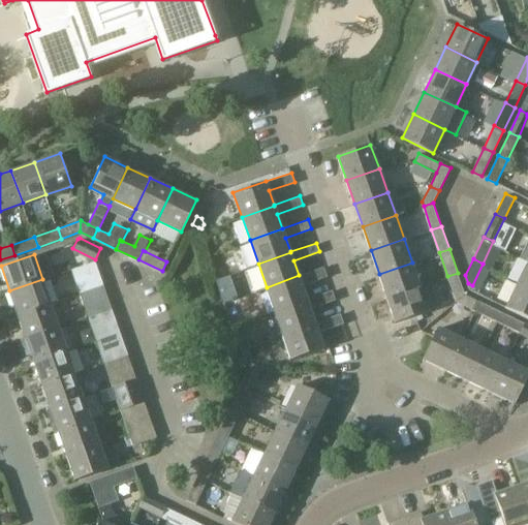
[(379,274),(387,298),(421,286),(412,263),(379,274)]
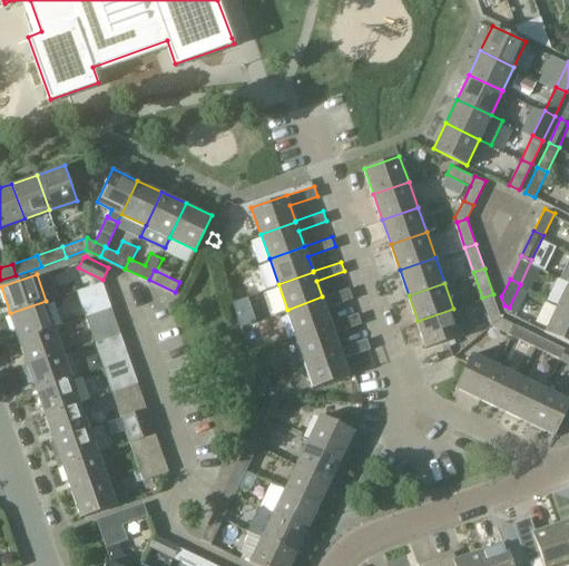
[(568,283),(558,305),(568,310),(568,283)]
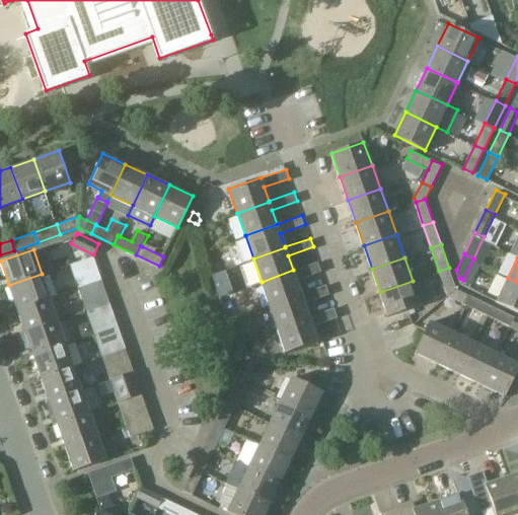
[(262,282),(269,304),(301,292),(296,279),(321,270),(318,261),(293,270),(262,282)]
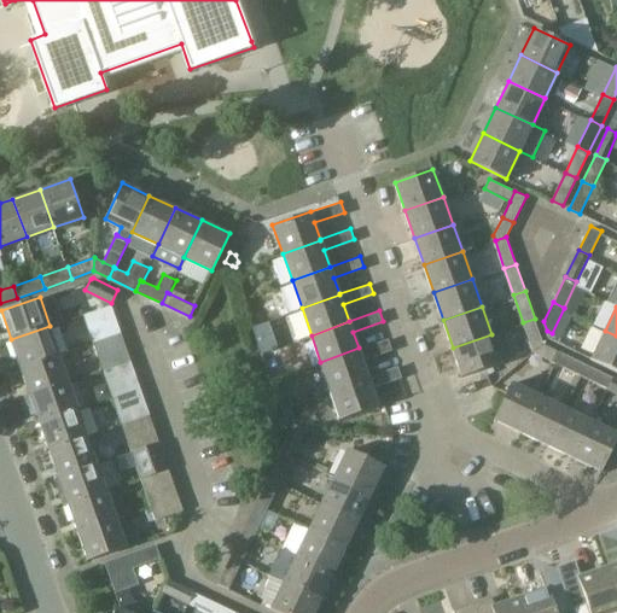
[(89,327),(94,340),(121,331),(116,317),(89,327)]
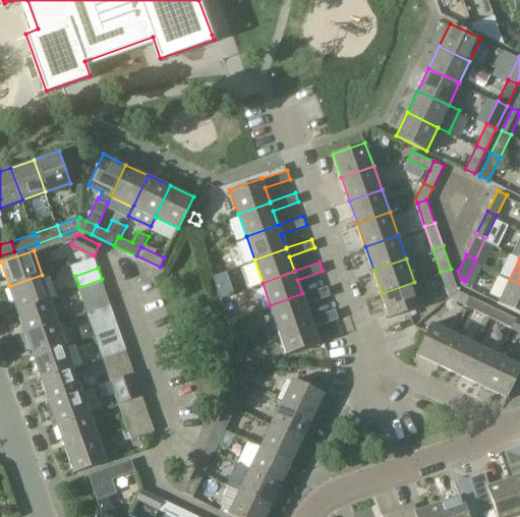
[(441,272),(449,296),(458,289),(451,269),(441,272)]
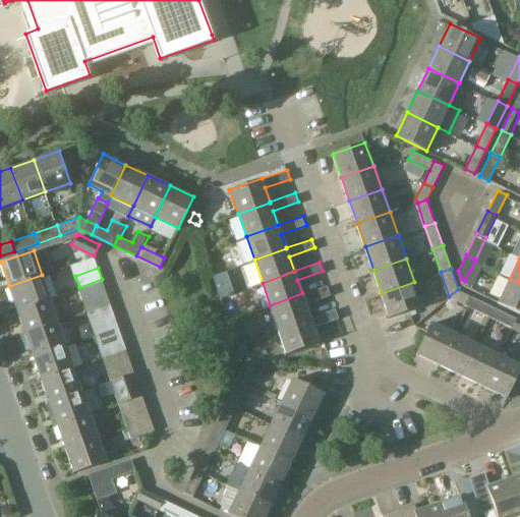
[(9,286),(17,309),(50,298),(42,275),(9,286)]
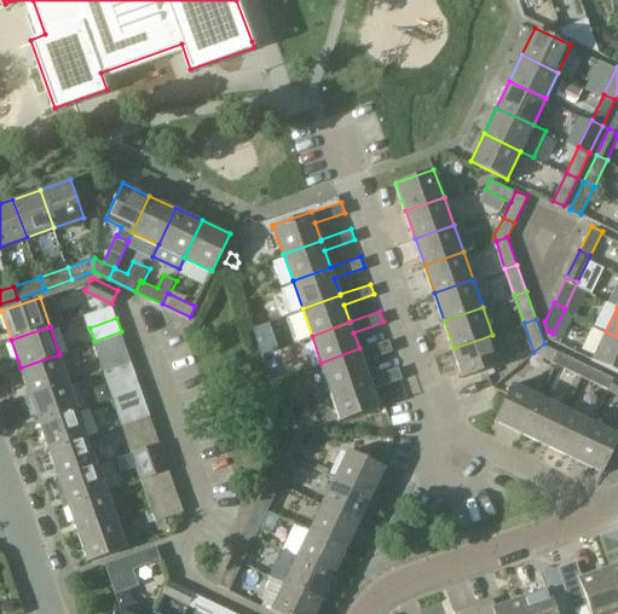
[(99,355),(126,346),(121,331),(94,341),(99,355)]
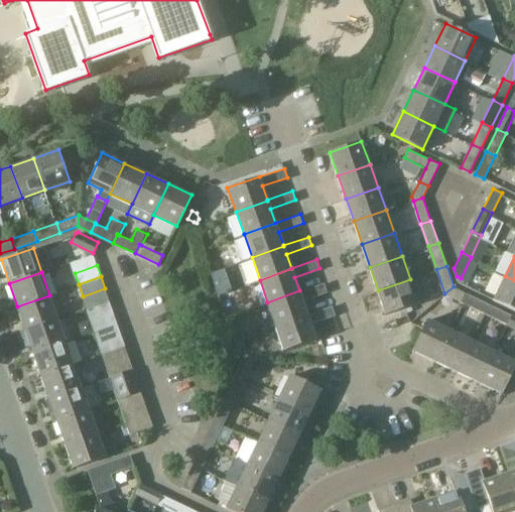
[(514,280),(505,276),(494,298),(514,308),(514,280)]
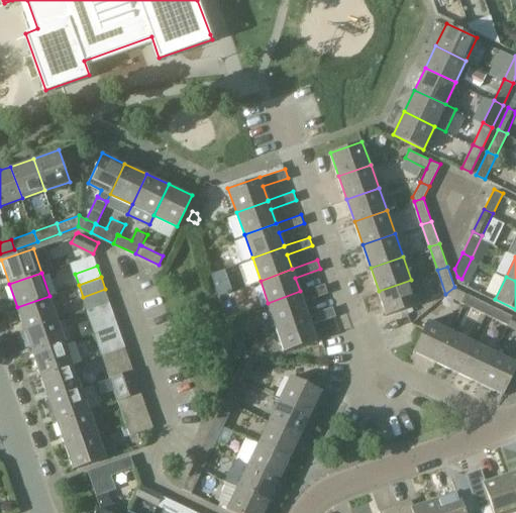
[(216,285),(219,294),(232,289),(229,280),(216,285)]
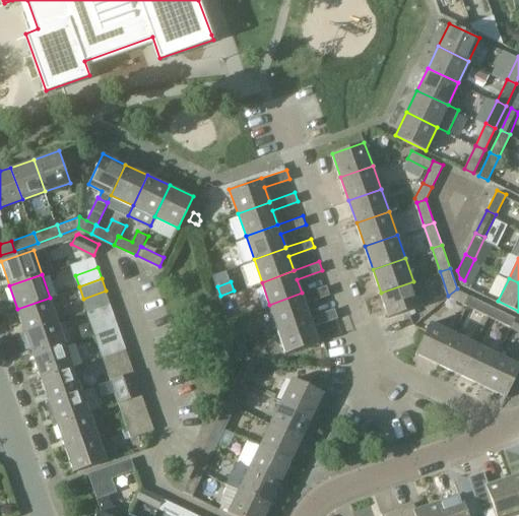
[(413,281),(381,293),(389,316),(422,305),(413,281)]
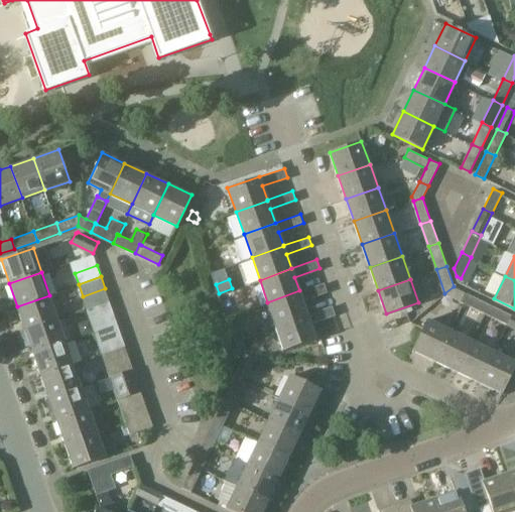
[(267,302),(275,325),(307,313),(302,299),(328,291),(325,282),(299,290),(267,302)]
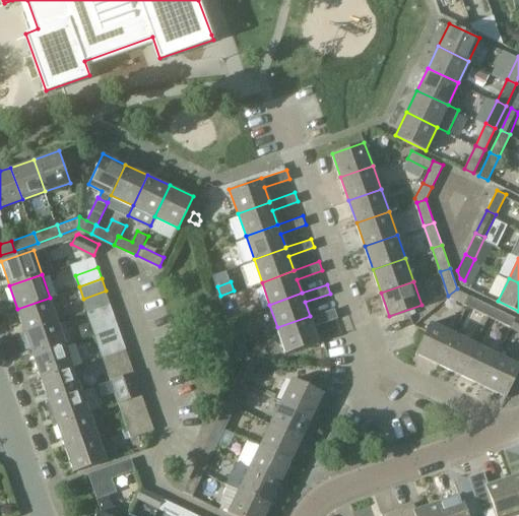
[(448,296),(467,305),(471,296),(457,288),(448,296)]
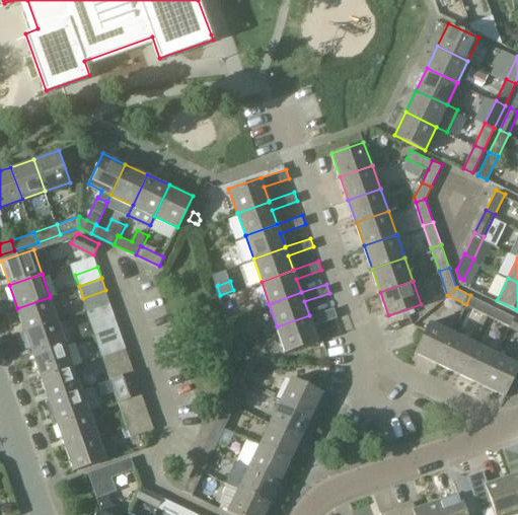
[(466,304),(488,314),(492,305),(470,295),(466,304)]
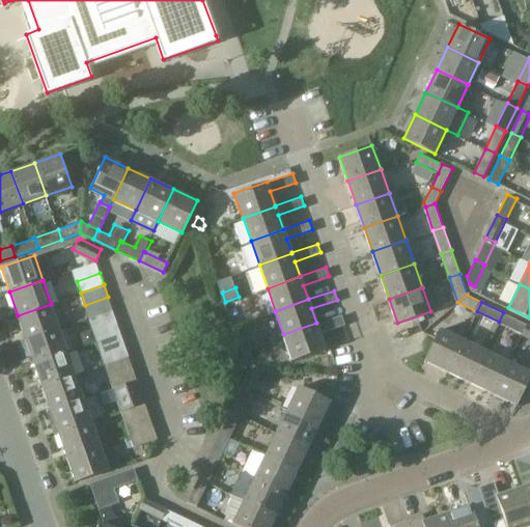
[(18,315),(26,339),(59,327),(51,304),(18,315)]
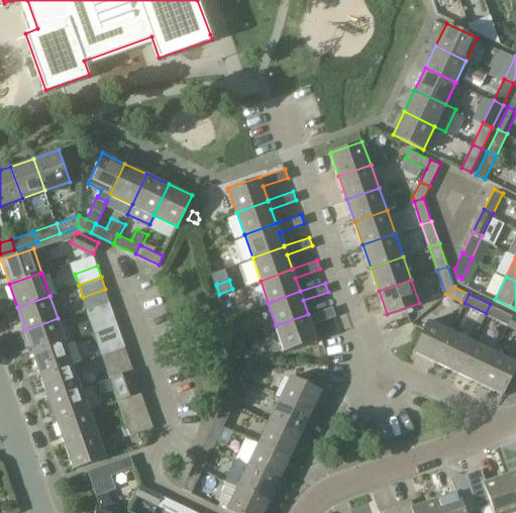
[(486,313),(508,323),(513,314),(490,304),(486,313)]
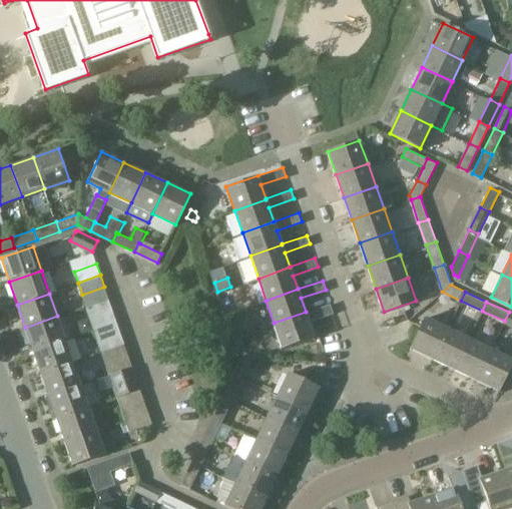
[(306,312),(274,323),(283,348),(315,336),(309,321),(334,312),(331,303),(306,312)]
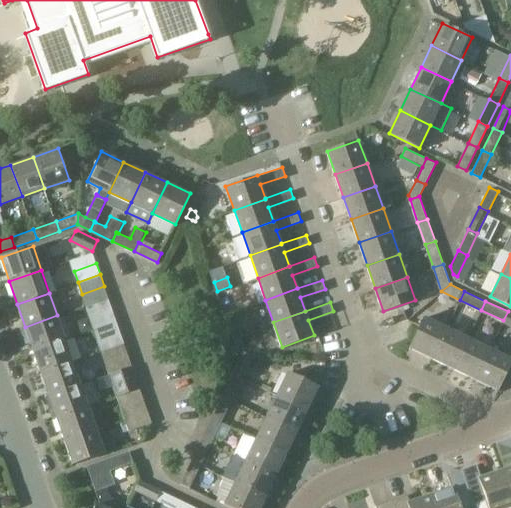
[(90,316),(94,328),(116,320),(112,309),(90,316)]
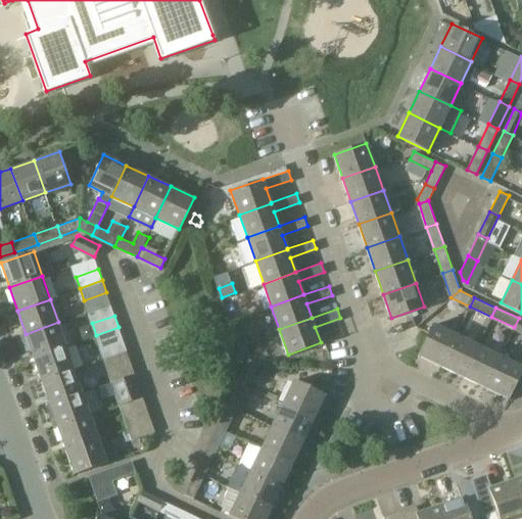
[(31,347),(34,357),(66,345),(58,322),(26,334),(22,335),(28,349),(31,347)]
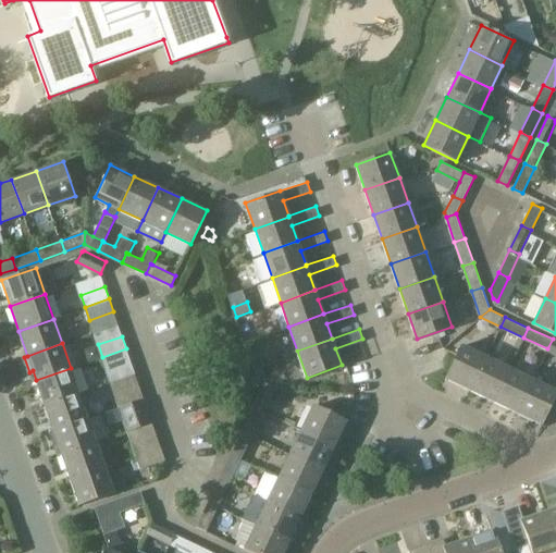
[(446,378),(470,389),(486,356),(461,345),(446,378)]
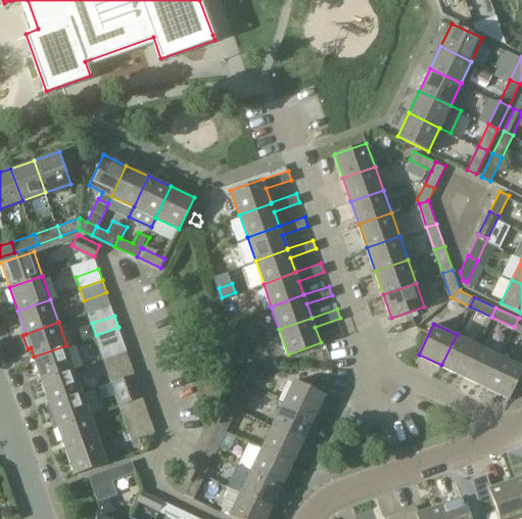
[(100,346),(123,338),(119,327),(96,335),(100,346)]
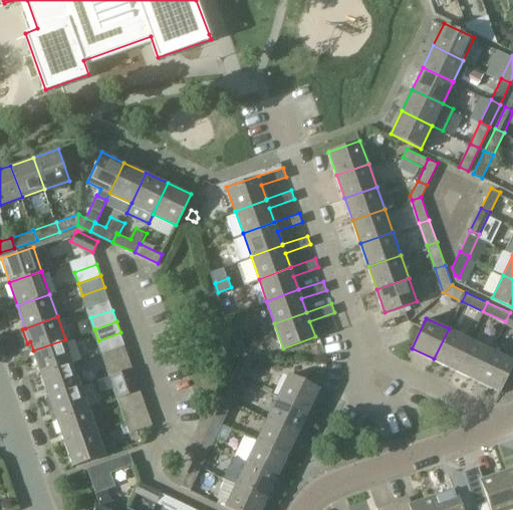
[(434,358),(456,369),(470,338),(449,328),(434,358)]
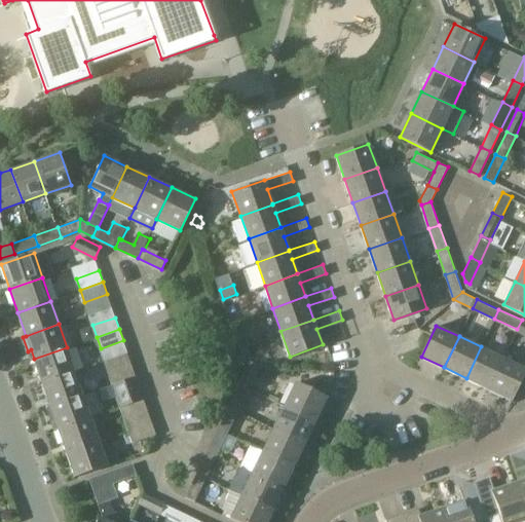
[(466,378),(489,388),(503,358),(481,346),(466,378)]
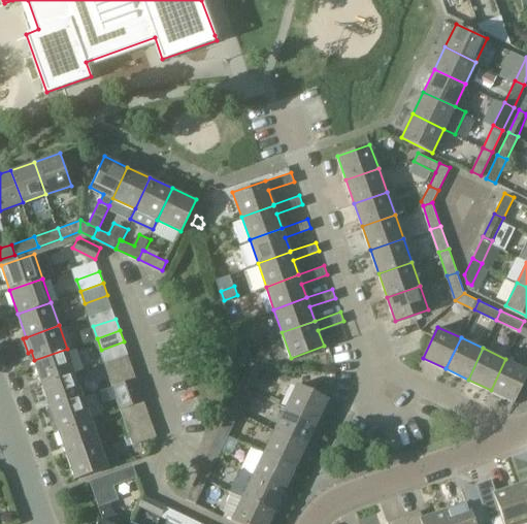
[(34,360),(42,383),(75,371),(67,349),(34,360)]
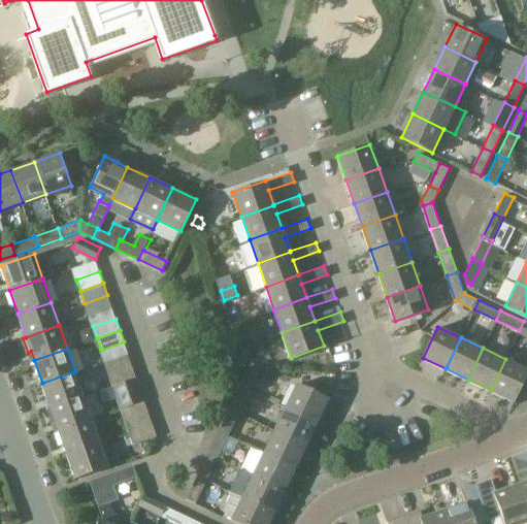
[(505,359),(491,390),(514,401),(526,373),(526,369),(515,363),(519,355),(509,351),(505,359)]
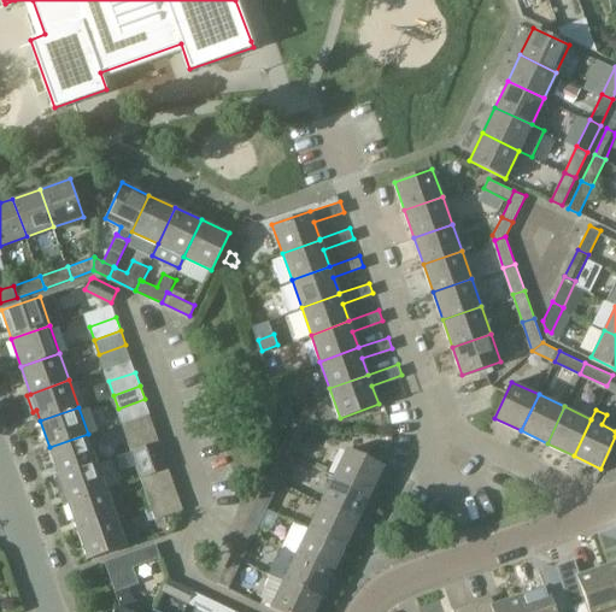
[(128,436),(132,449),(159,440),(154,427),(128,436)]
